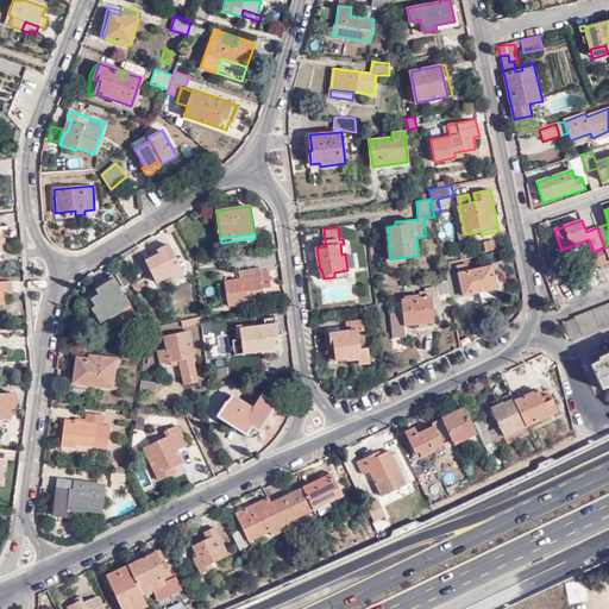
[(407,262),(407,257),(390,259),(388,234),(384,234),(388,264),(407,262)]
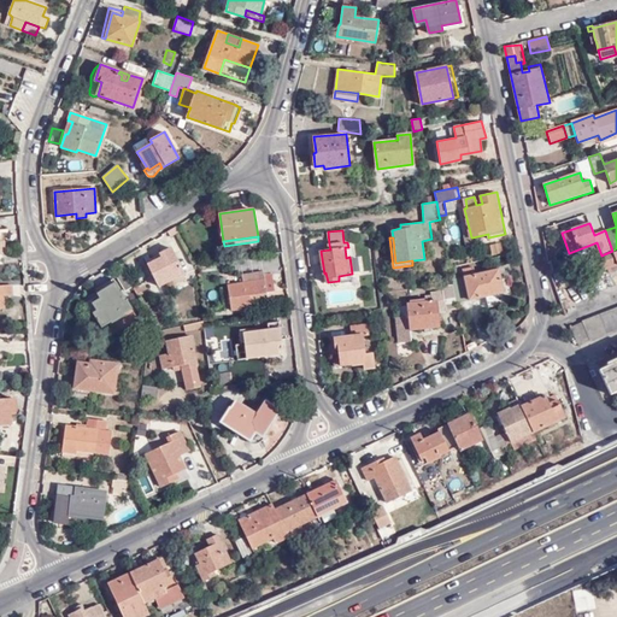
[(169,277),(183,270),(171,247),(160,253),(163,258),(148,264),(159,286),(170,281),(169,277)]
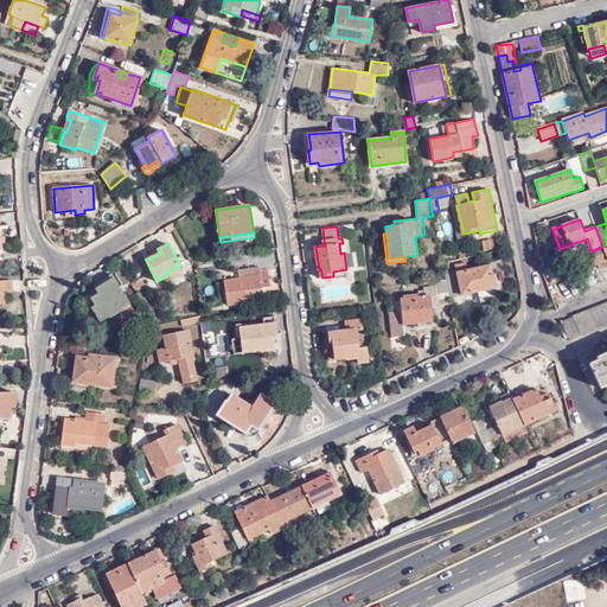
[(219,243),(211,244),(212,256),(221,255),(219,243)]
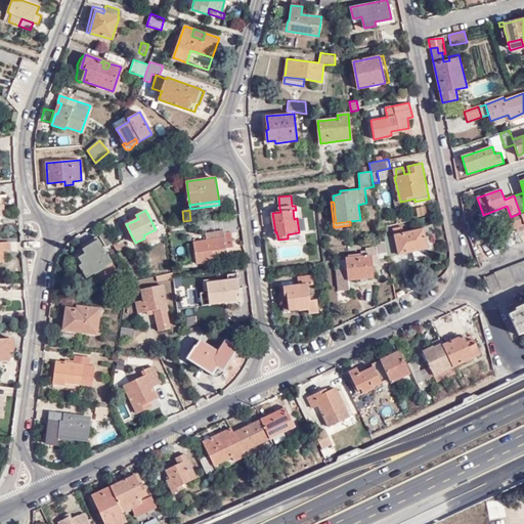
[(511,217),(497,222),(503,233),(518,228),(523,225),(523,214),(514,218),(513,216),(511,217)]
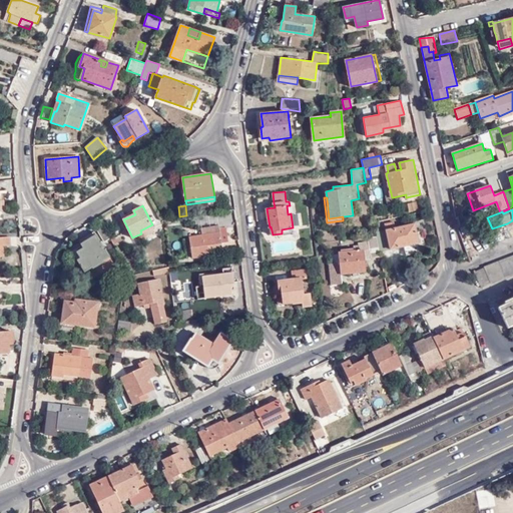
[(380,227),(375,228),(377,235),(380,250),(405,245),(407,253),(419,251),(418,242),(422,241),(419,231),(417,231),(416,223),(395,227),(394,221),(385,223),(387,232),(382,233),(380,227)]
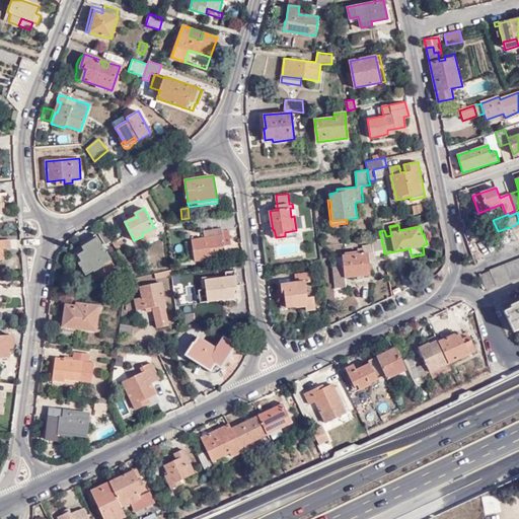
[(155,230),(154,227),(142,233),(143,236),(155,230)]
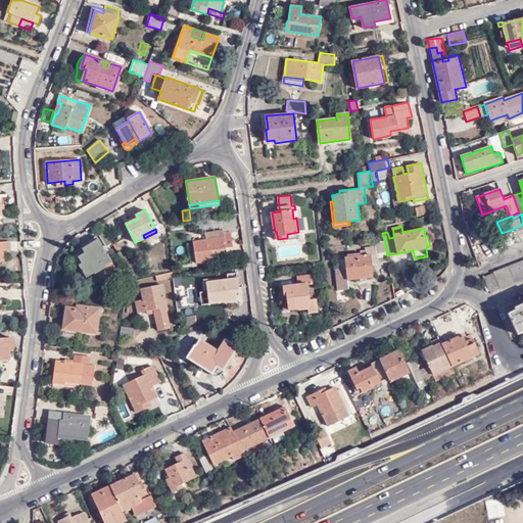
[(225,237),(225,232),(223,233),(222,230),(206,232),(207,240),(225,237)]
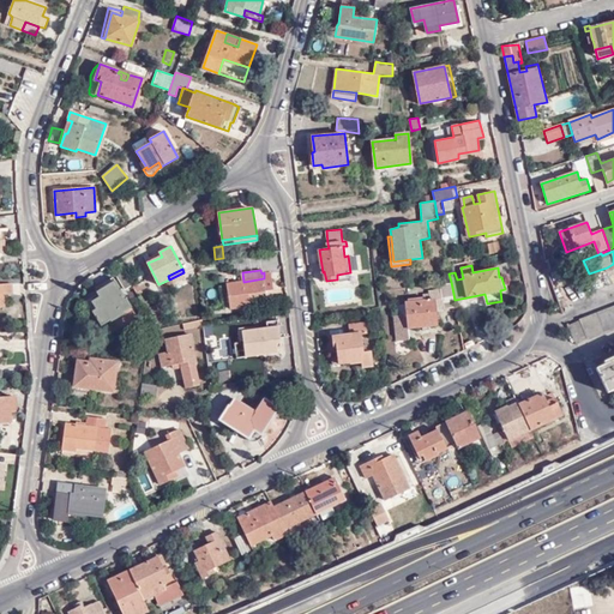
[(132,284),(124,271),(118,275),(125,288),(132,284)]
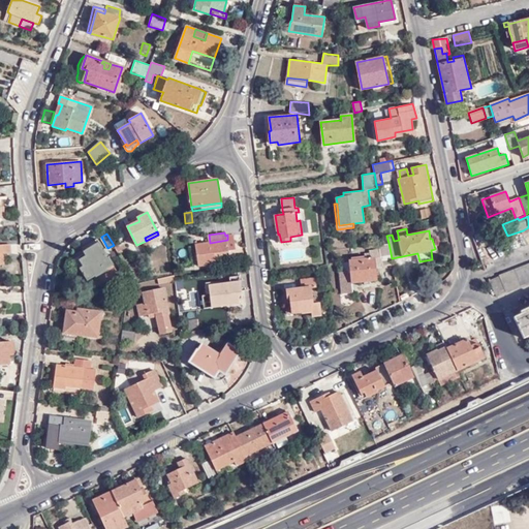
[(234,234),(227,235),(227,240),(210,243),(195,245),(198,266),(216,263),(215,256),(215,252),(228,250),(236,249),(234,234)]
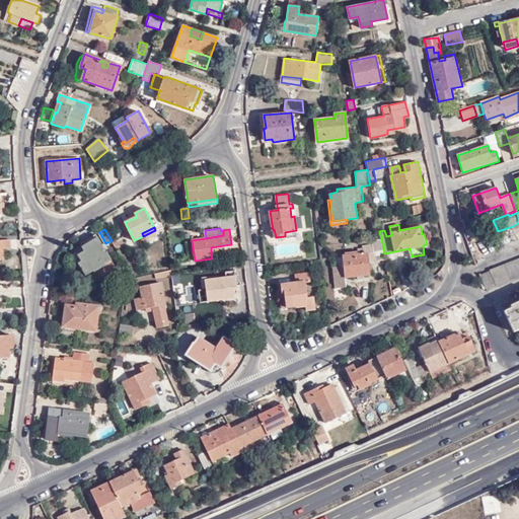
[(97,236),(82,246),(84,250),(78,253),(81,261),(78,263),(84,275),(93,270),(94,271),(105,265),(104,264),(112,260),(97,236)]
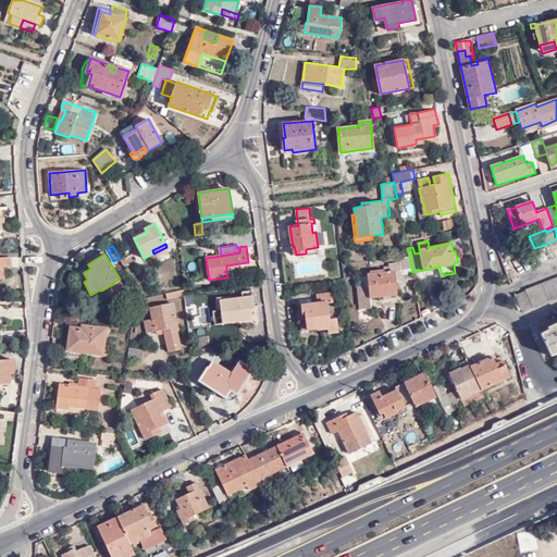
[(125,256),(120,258),(124,264),(128,262),(125,256)]
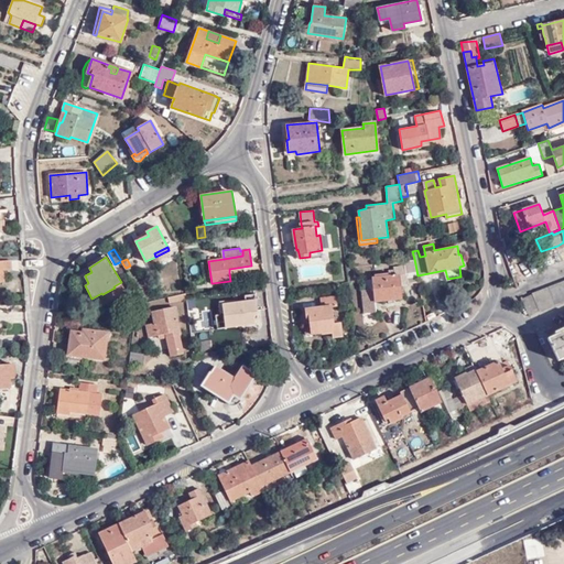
[(409,283),(419,281),(418,275),(414,259),(404,260),(405,267),(408,274),(409,283)]
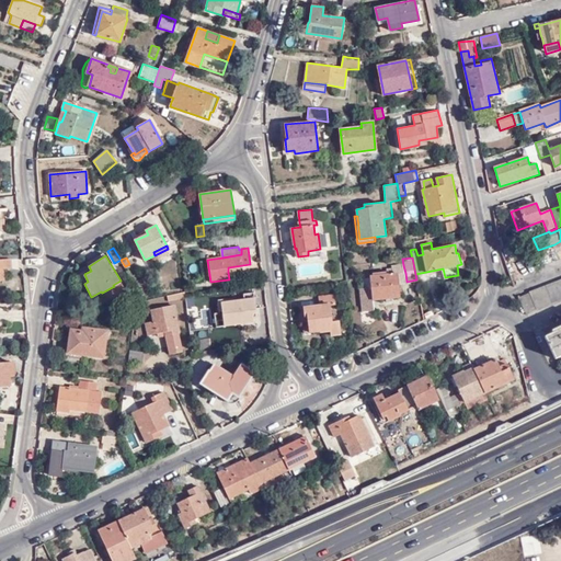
[(11,268),(11,259),(0,260),(0,281),(4,281),(3,268),(11,268)]
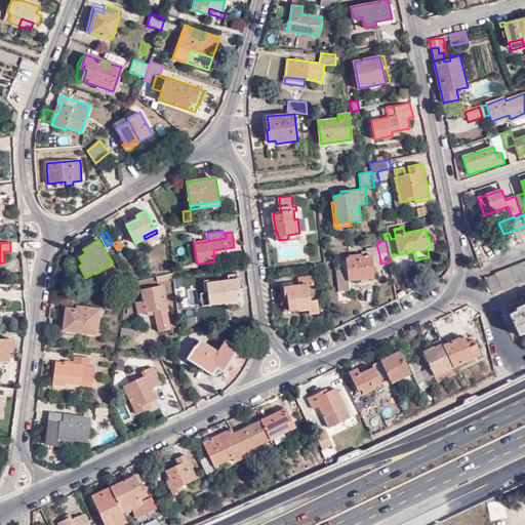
[(85,253),(83,249),(73,255),(79,266),(82,264),(79,256),(85,253)]
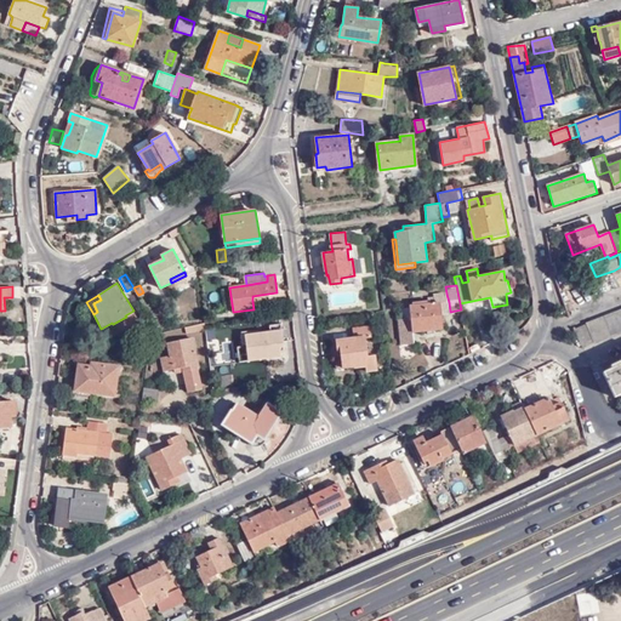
[(427,326),(427,330),(427,334),(433,334),(433,330),(443,329),(440,302),(434,303),(434,297),(431,297),(431,300),(414,302),(414,306),(410,306),(411,318),(398,319),(400,345),(414,343),(412,331),(412,328),(427,326)]
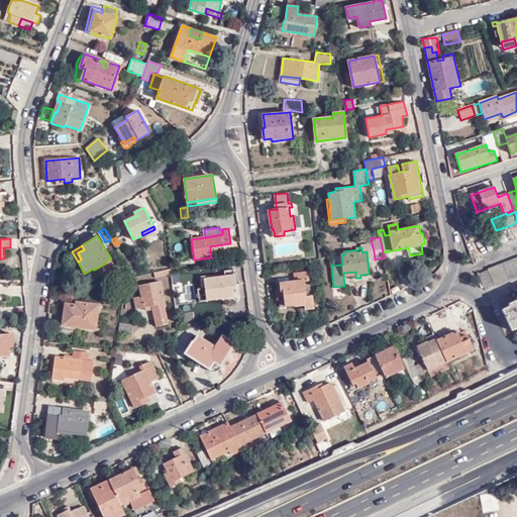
[(516,259),(478,275),(485,291),(495,287),(495,286),(516,276),(516,259)]
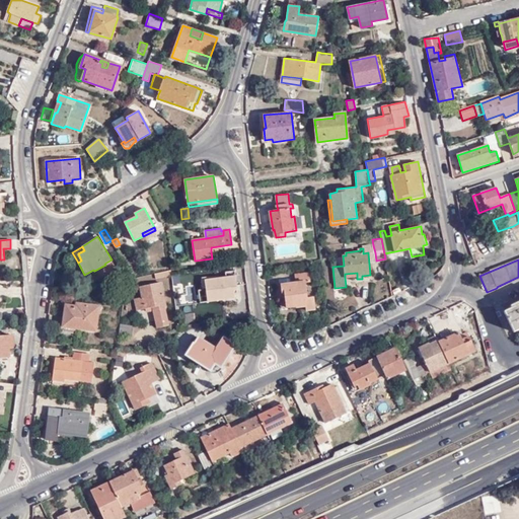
[(208,301),(224,299),(235,297),(234,290),(233,285),(237,284),(235,270),(225,271),(226,277),(205,279),(208,301)]
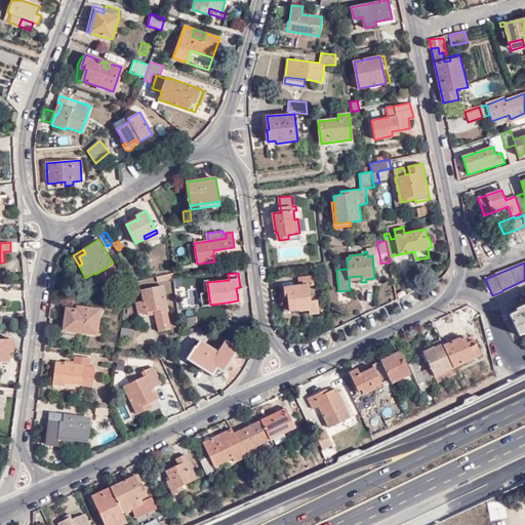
[(289,297),(290,301),(291,310),(299,309),(299,310),(309,310),(310,313),(319,312),(318,299),(311,300),(309,283),(313,283),(313,277),(299,278),(300,287),(283,288),(284,297),(289,297)]
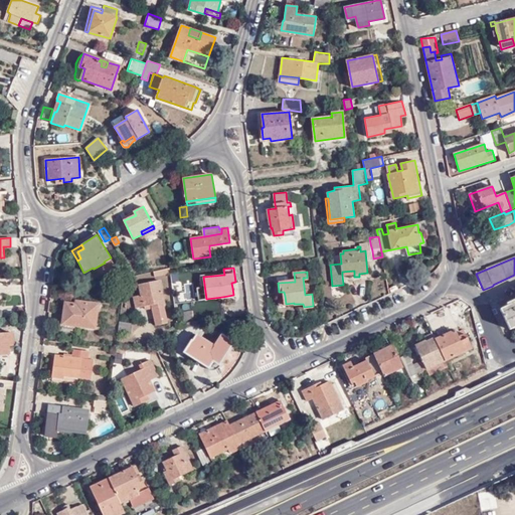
[(152,304),(152,308),(156,324),(167,322),(164,306),(165,306),(160,280),(139,284),(141,295),(134,296),(136,307),(144,306),(152,304)]
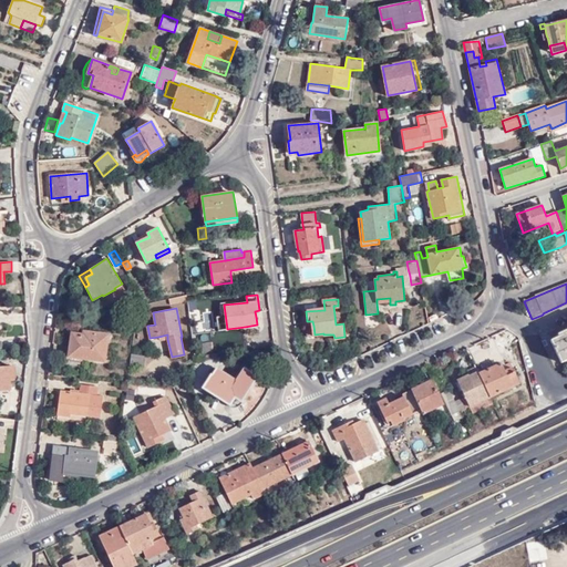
[(69,357),(81,358),(104,361),(107,334),(84,331),(83,334),(72,333),(69,357)]
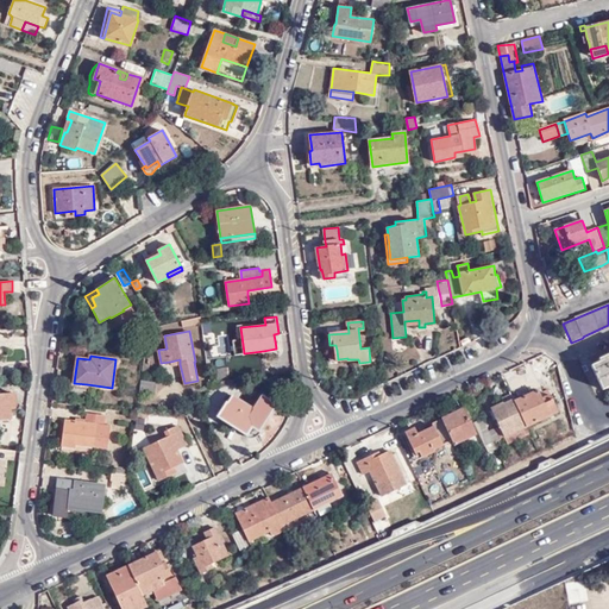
[(608,385),(608,357),(591,366),(603,389),(608,385)]
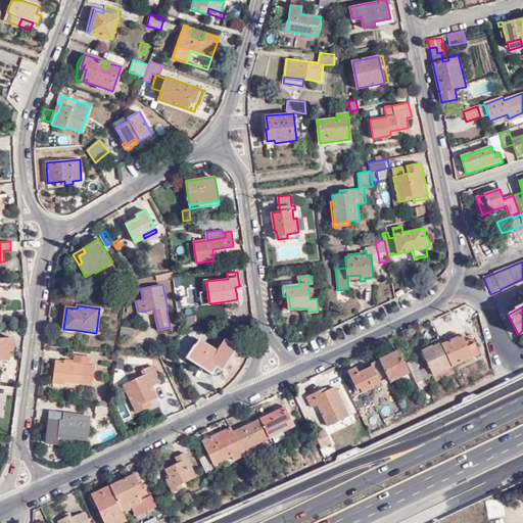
[(182,317),(183,326),(195,324),(194,316),(182,317)]
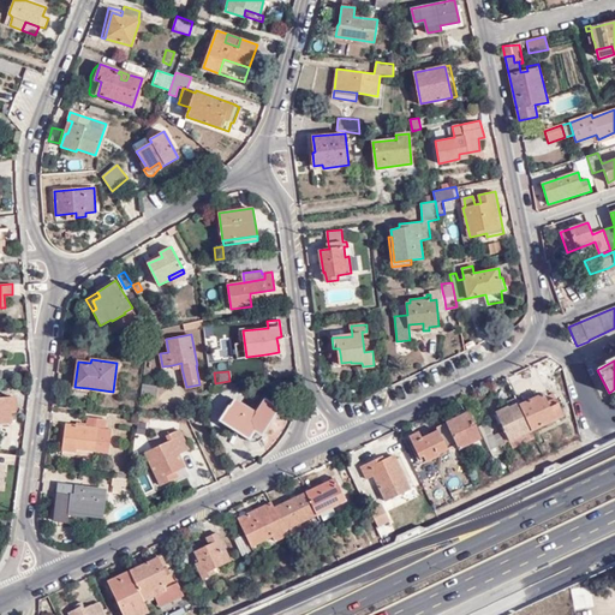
[(157,386),(142,383),(141,395),(156,398),(157,386)]
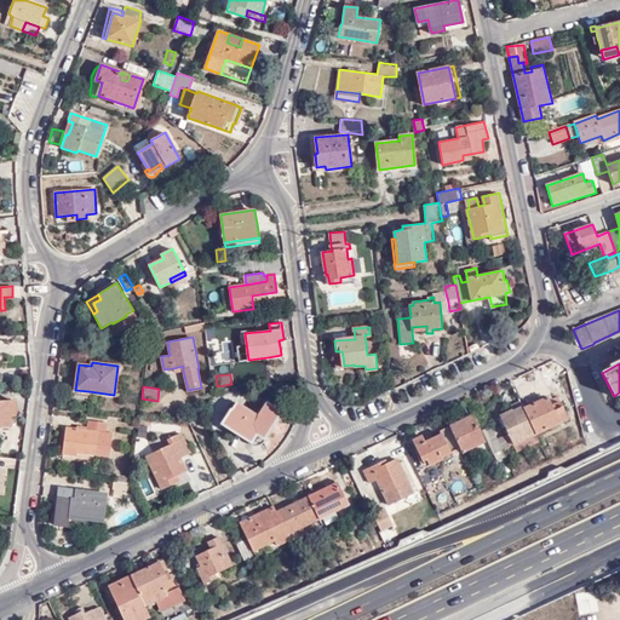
[(87,400),(89,391),(75,390),(74,399),(87,400)]
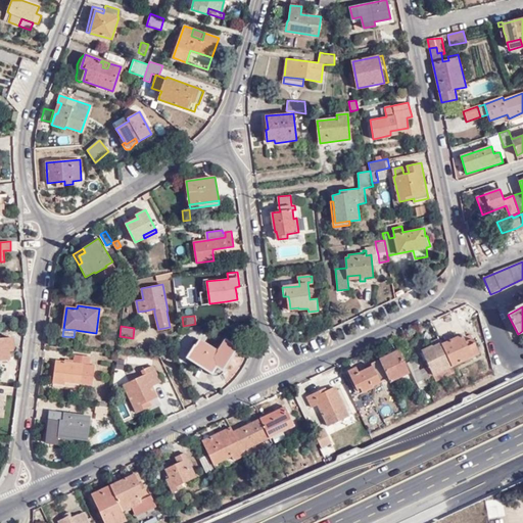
[(210,330),(203,341),(216,349),(223,338),(210,330)]
